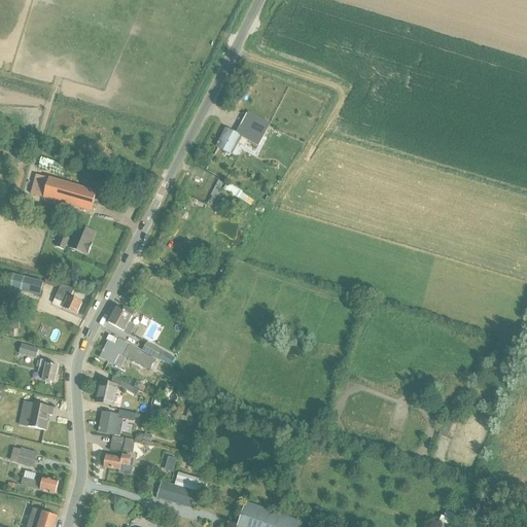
[(225,129),(216,146),(231,154),(240,137),(257,146),(268,126),(245,113),(242,120),(235,134),(225,129)]
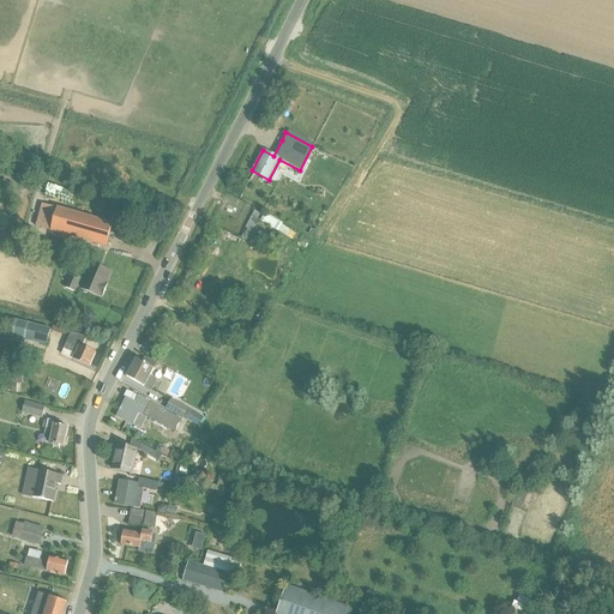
[(65,196),(66,184),(49,182),(48,193),(65,196)]
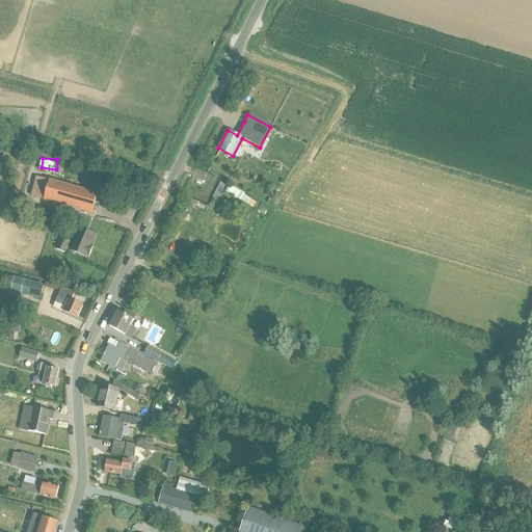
[(31,196),(44,201),(90,213),(97,192),(36,176),(31,196)]
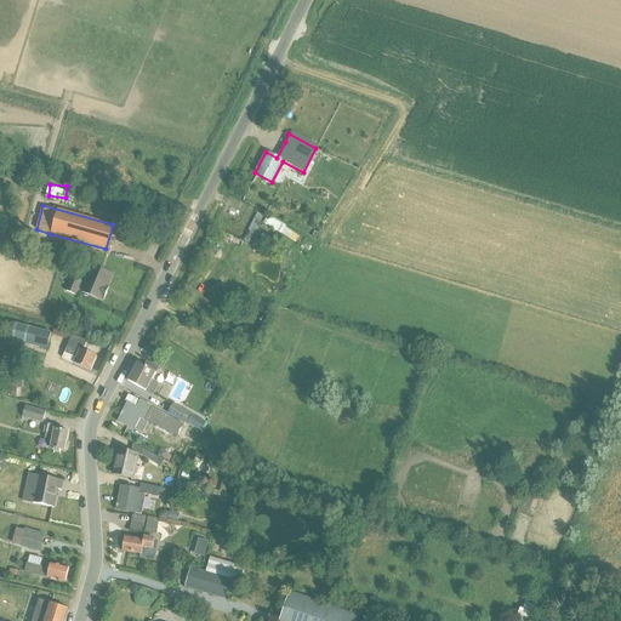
[(263,223),(281,234),(286,226),(268,215),(263,223)]
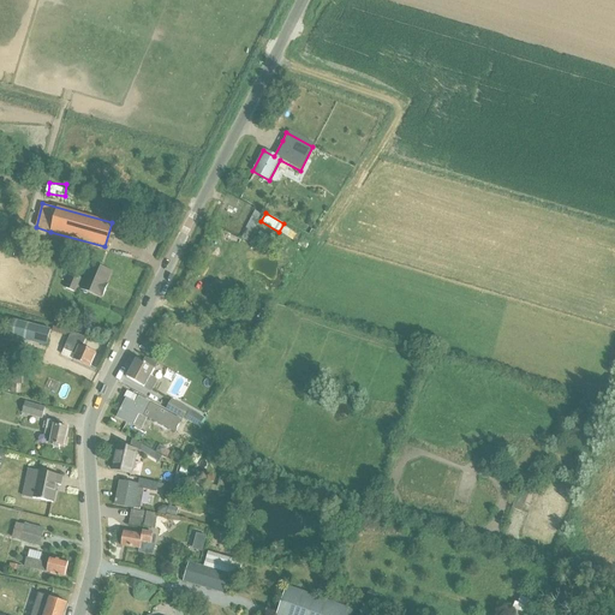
[(81,288),(81,290),(82,291),(83,293),(87,294),(89,293),(100,298),(101,296),(103,297),(108,285),(106,284),(111,272),(91,263),(84,281),(81,279),(71,274),(65,288),(75,292),(77,287),(81,288)]
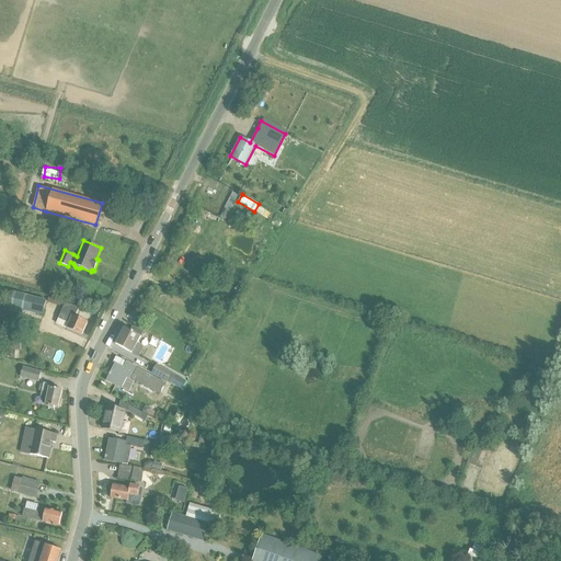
[(4,306),(9,307),(43,316),(46,301),(8,292),(4,306)]
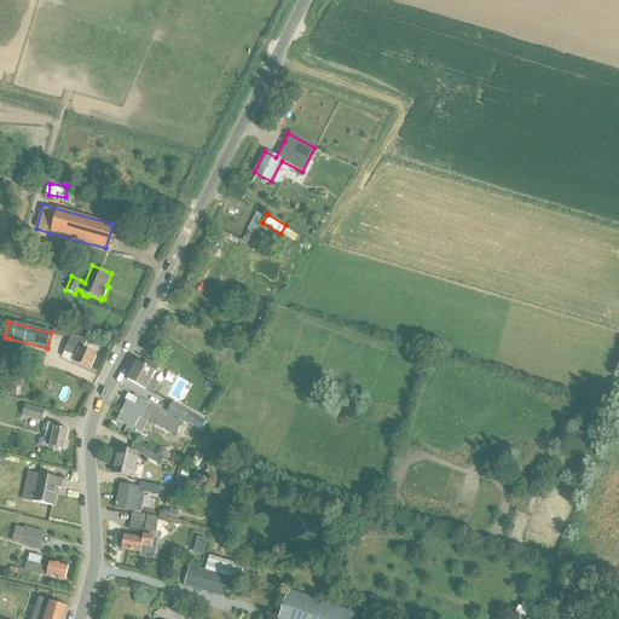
[(73,334),(68,343),(64,352),(76,358),(74,363),(91,370),(97,356),(84,350),(87,341),(73,334)]
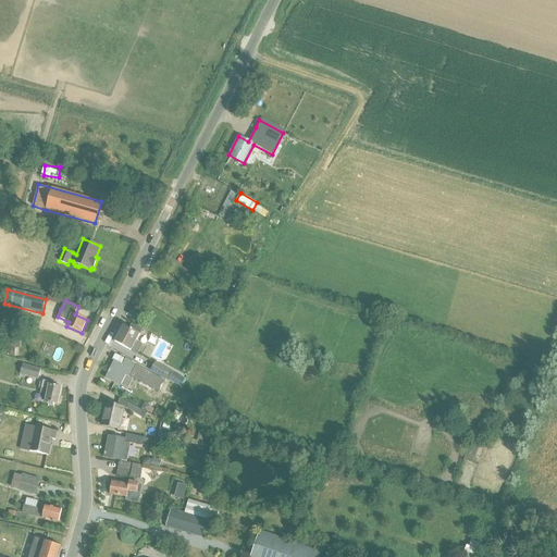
[(114,342),(137,354),(141,344),(135,341),(141,330),(133,324),(130,329),(124,325),(114,342)]
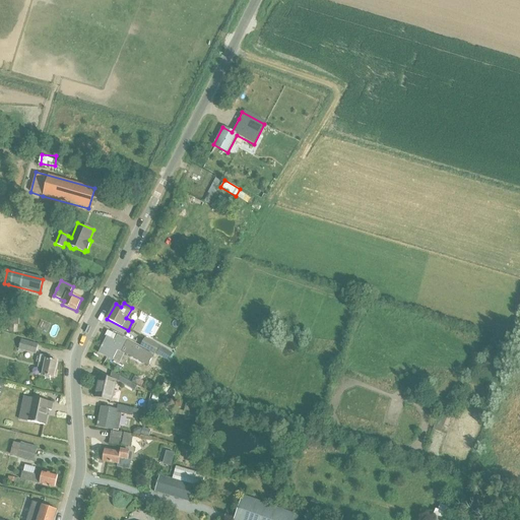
[(143,317),(149,319),(151,313),(145,311),(143,317)]
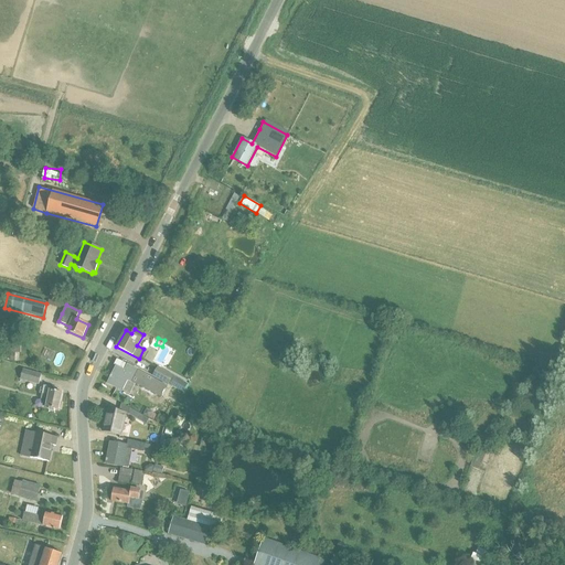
[(107,383),(123,391),(130,395),(136,384),(131,382),(137,370),(128,364),(125,371),(116,366),(107,383)]
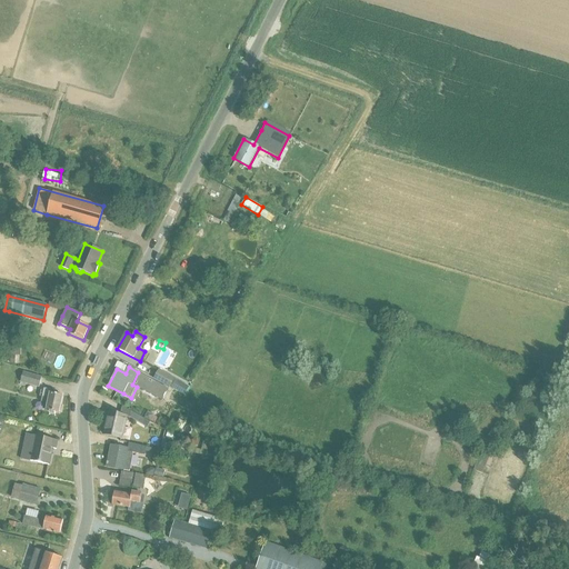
[(159,369),(155,378),(183,395),(188,386),(175,378),(159,369)]
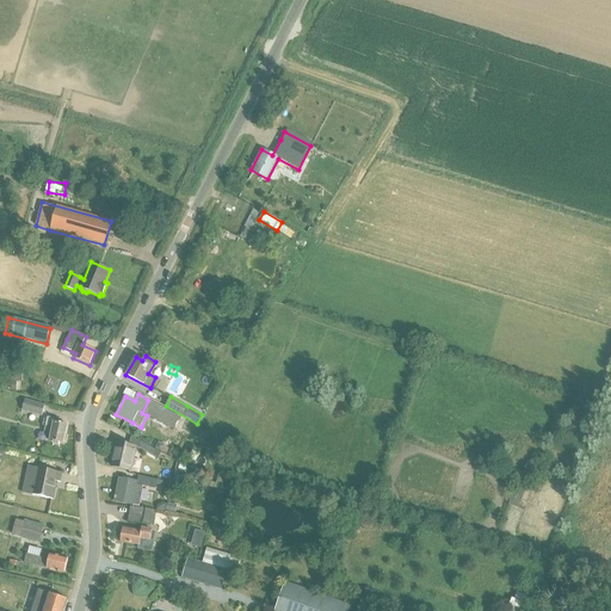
[(23,409),(28,411),(42,415),(44,405),(25,400),(23,409)]
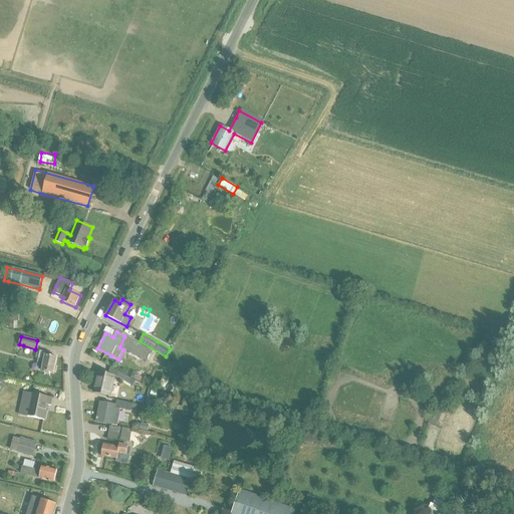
[(133,339),(127,348),(145,356),(147,353),(151,355),(154,350),(133,339)]
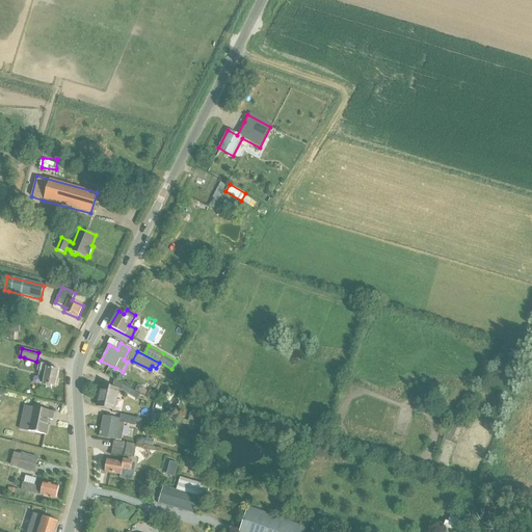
[(38,376),(45,377),(44,383),(55,386),(58,370),(52,368),(53,366),(42,363),(41,366),(38,365),(37,370),(40,371),(38,376)]
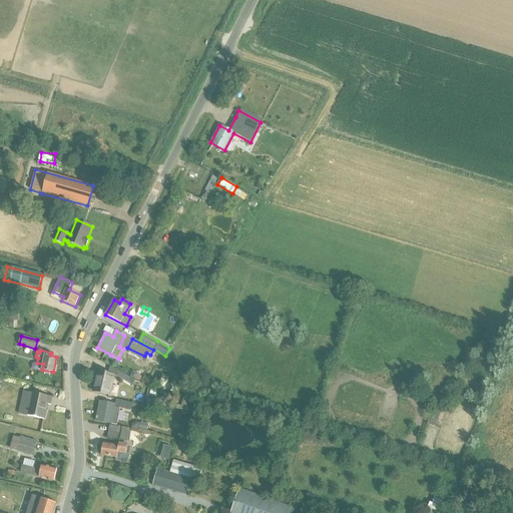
[(118,377),(119,372),(110,367),(108,375),(98,372),(94,392),(109,395),(114,376),(118,377)]
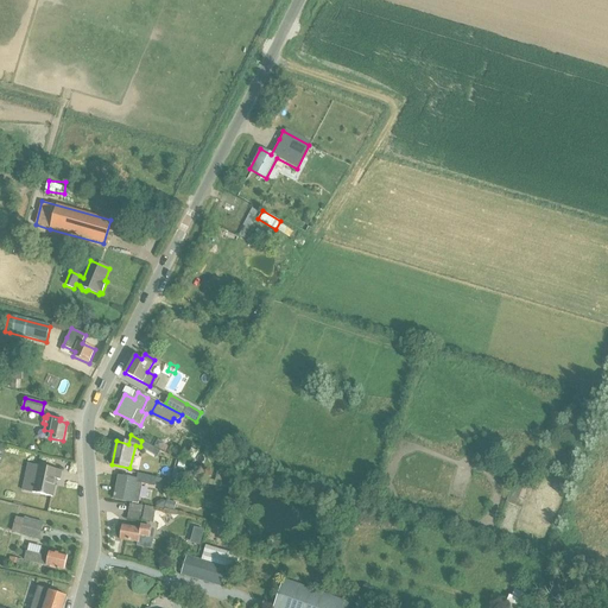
[(27,469),(24,491),(52,498),(56,480),(59,480),(62,472),(38,466),(29,464),(27,469)]
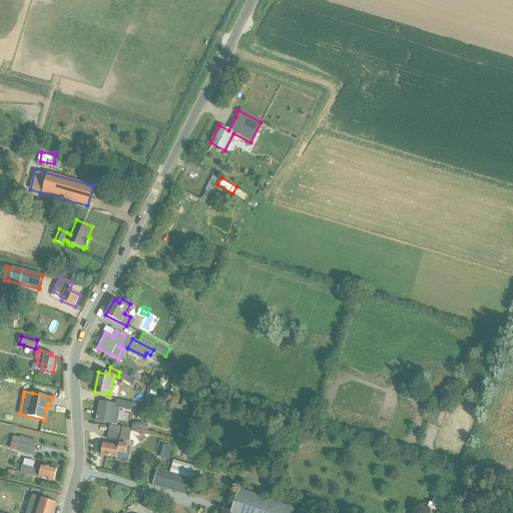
[(100,402),(96,421),(111,424),(117,426),(120,409),(122,409),(131,410),(132,404),(116,401),(115,404),(100,402)]
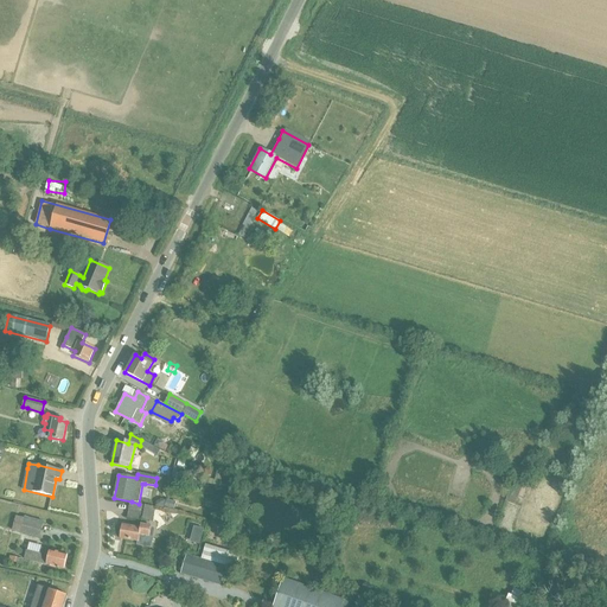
[(165,506),(173,509),(176,502),(167,499),(165,506)]
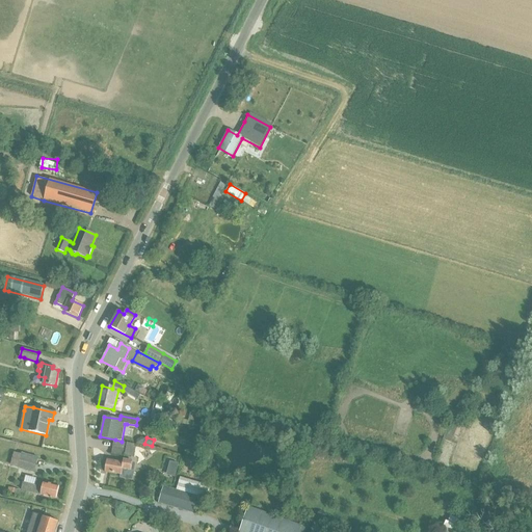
[(126,455),(133,457),(135,445),(127,443),(115,441),(114,448),(127,450),(126,455)]
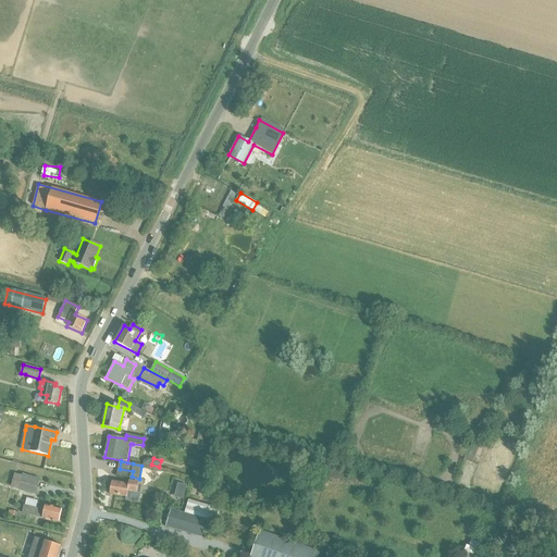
[(12,487),(36,494),(40,480),(23,474),(23,477),(9,472),(5,485),(12,487)]
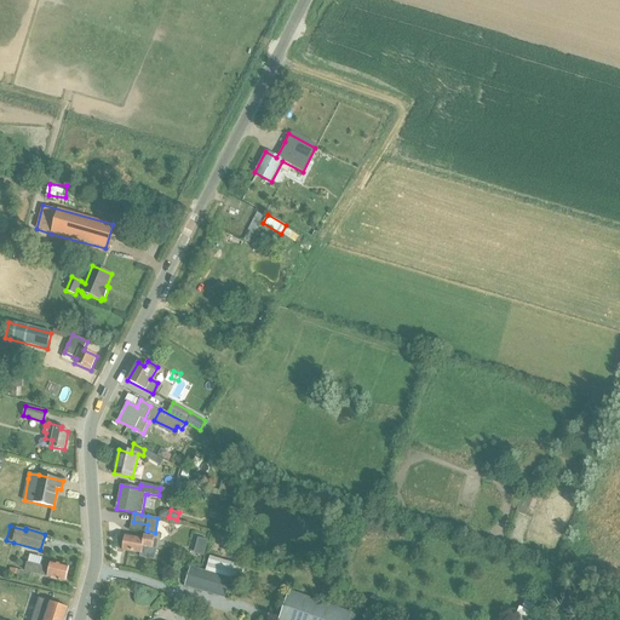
[(122,551),(141,554),(139,557),(155,560),(159,539),(144,537),(144,540),(125,537),(122,551)]
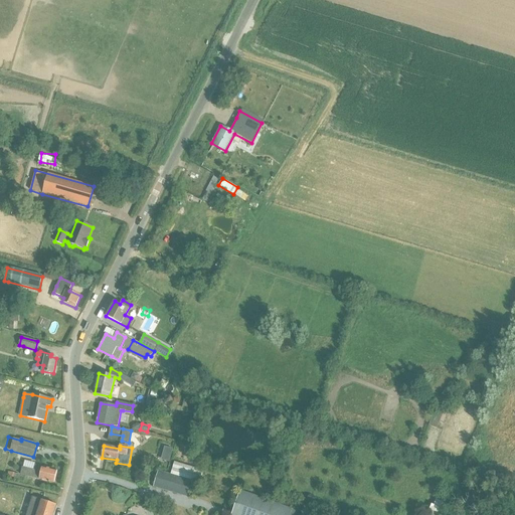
[(172,474),(198,481),(202,468),(176,461),(172,474)]
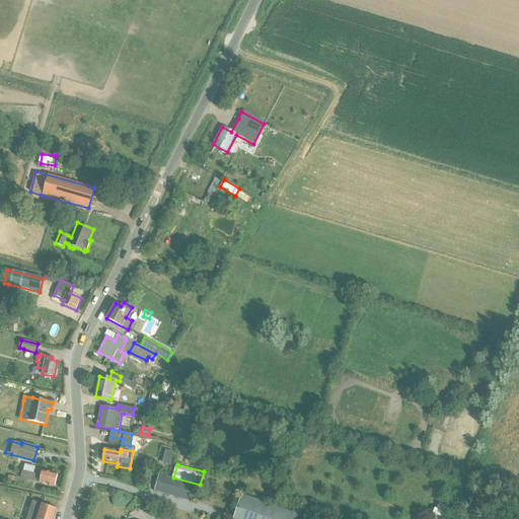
[(21,478),(26,479),(55,487),(58,474),(35,468),(35,467),(25,465),(24,471),(22,470),(21,478)]
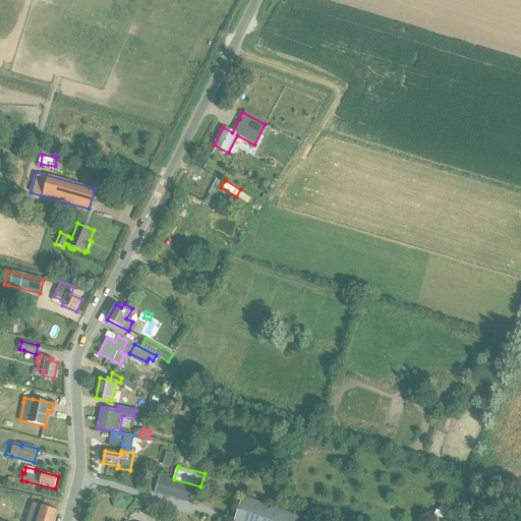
[(156,491),(166,495),(170,479),(161,477),(156,491)]
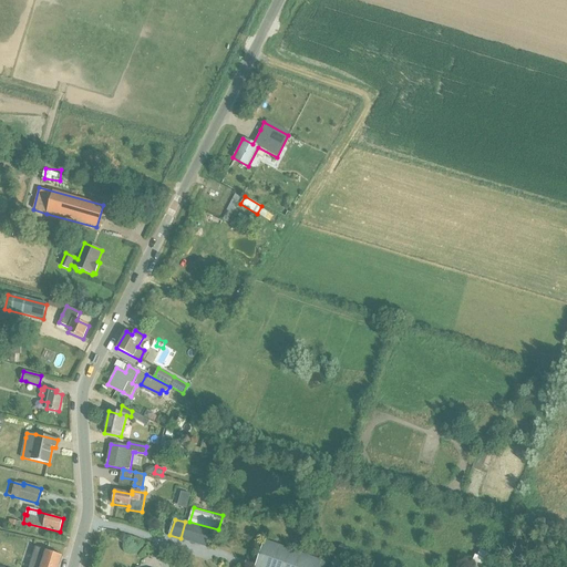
[(183,539),(208,547),(214,531),(188,523),(183,539)]
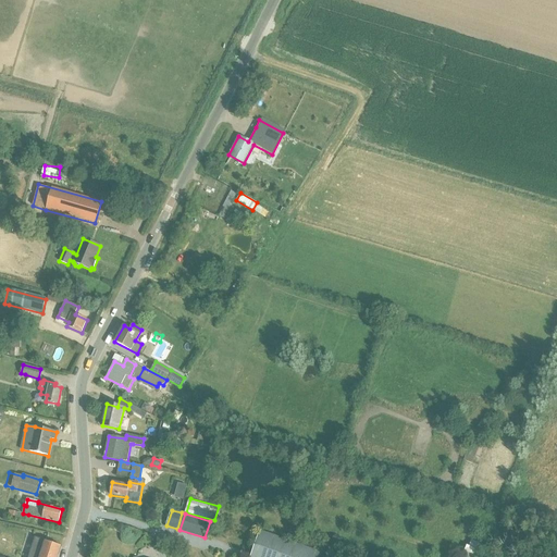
[(319,556),(321,553),(260,531),(250,556),(319,556)]
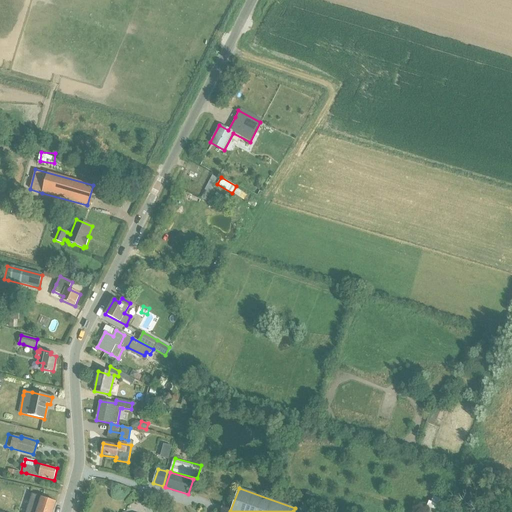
[(34,495),(30,509),(39,511),(52,511),(56,502),(34,495)]
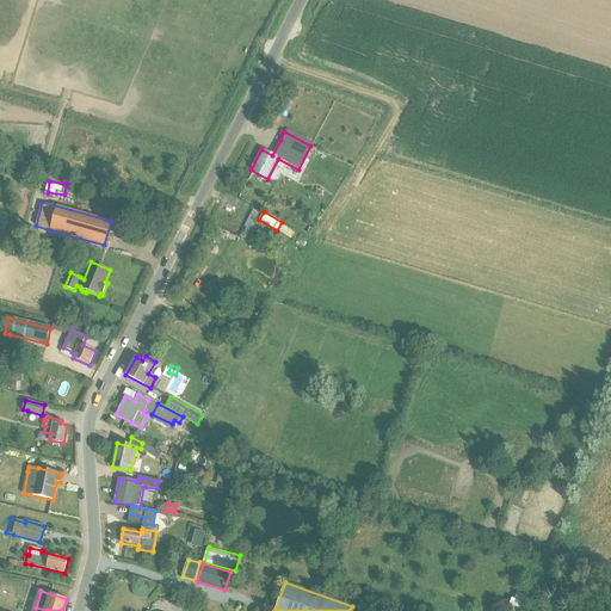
[(506,610),(520,610),(523,604),(511,600),(506,610)]
